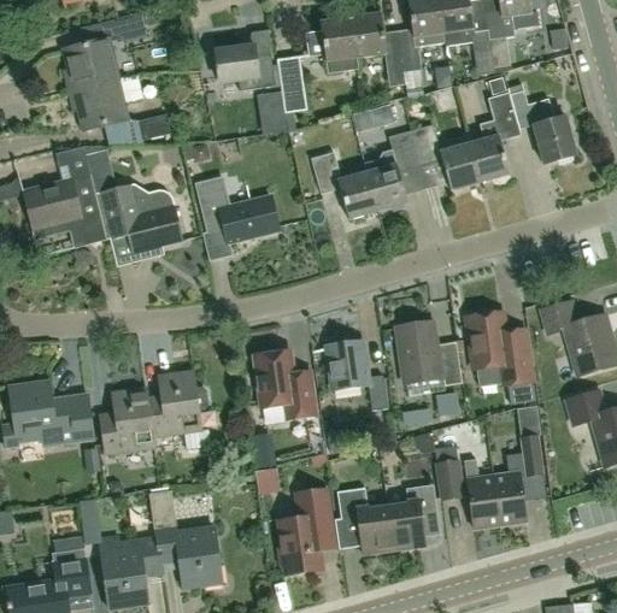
[(407,0),(412,28),(398,30),(399,42),(404,71),(421,69),(417,45),(445,41),(445,43),(446,43),(439,0),(407,0)]
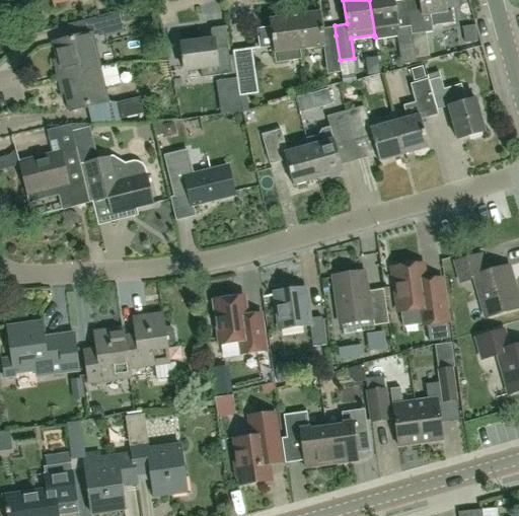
[(398,27),(398,23),(394,0),(369,0),(375,37),(398,33),(402,62),(416,60),(416,56),(411,25),(398,27)]
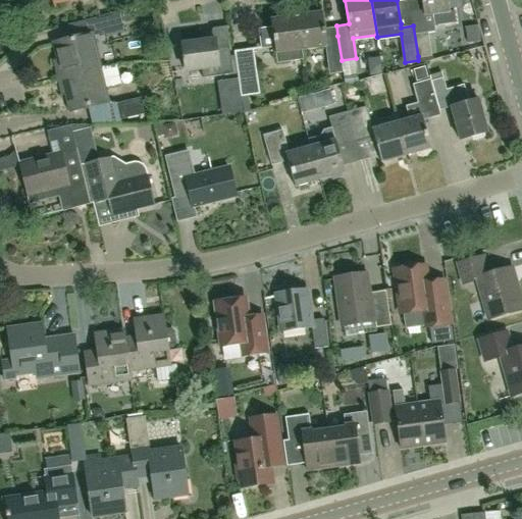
[(418,56),(430,54),(427,31),(434,30),(433,23),(455,21),(454,10),(450,10),(448,0),(421,0),(422,6),(410,8),(413,26),(418,56)]
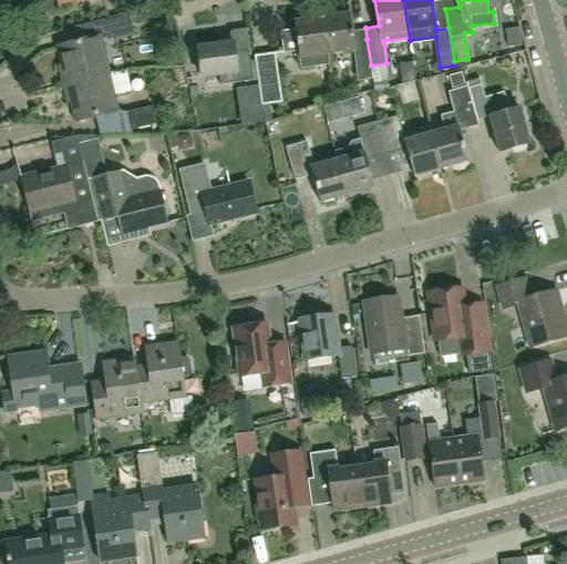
[(151,8),(141,10),(131,13),(131,12),(104,19),(109,37),(134,30),(133,24),(147,21),(152,11),(151,8)]
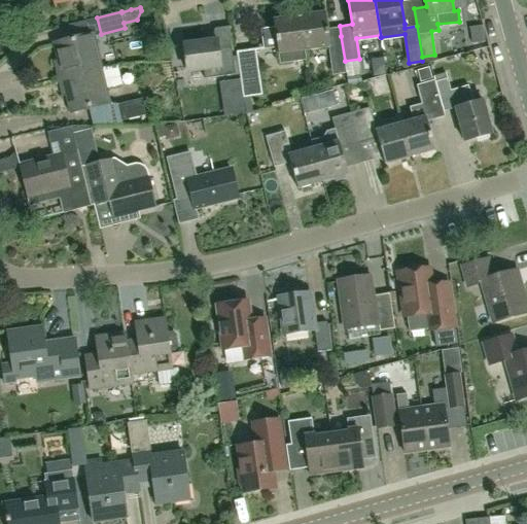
[(301,13),(305,47),(328,44),(332,73),(345,71),(343,61),(345,61),(341,36),(329,37),(325,10),(301,13)]
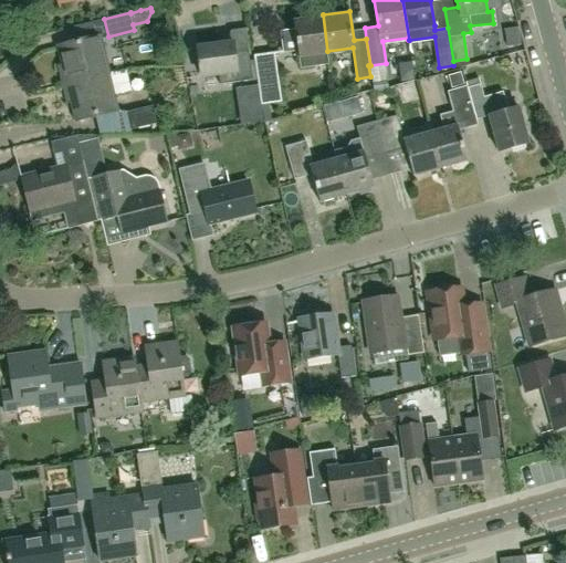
[(301,66),(328,62),(327,51),(323,14),(294,19),(295,28),(281,30),(284,51),(299,49),(301,66)]
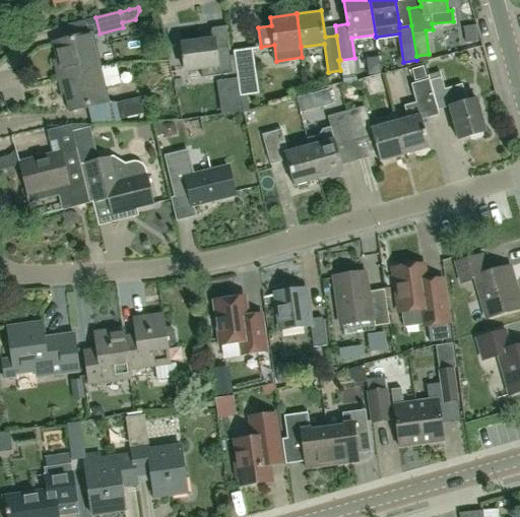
[(231,72),(226,45),(223,24),(211,25),(212,37),(181,41),(185,67),(201,65),(202,76),(231,72)]
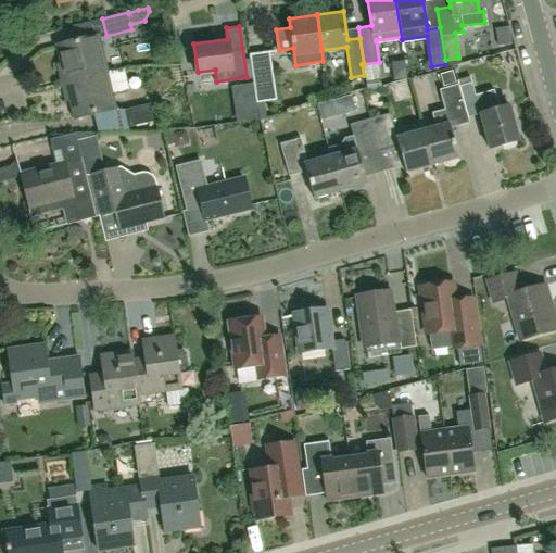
[(62,82),(104,71),(96,35),(53,46),(62,82)]
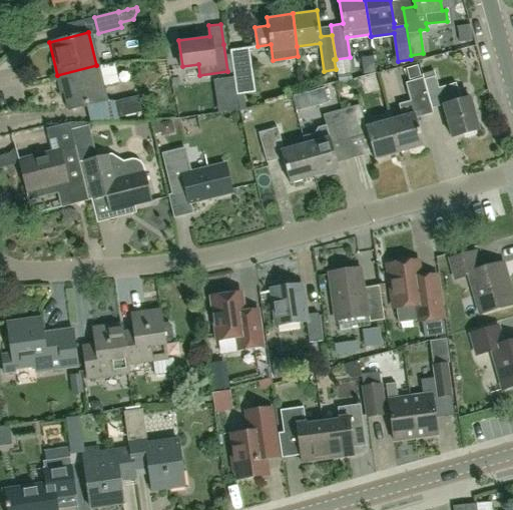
[(236,92),(254,90),(248,46),(230,49),(236,92)]
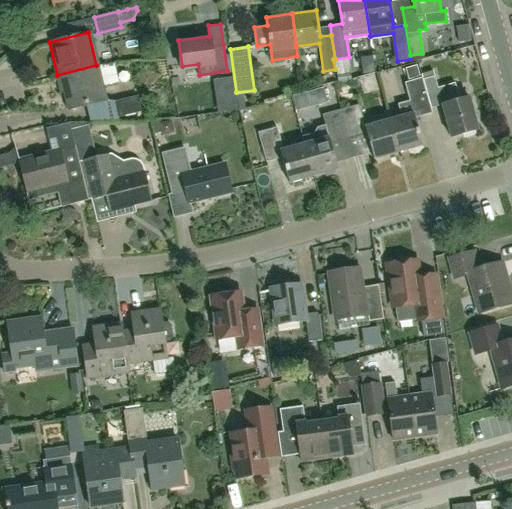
[(350,77),(347,57),(334,59),(337,81),(350,77)]
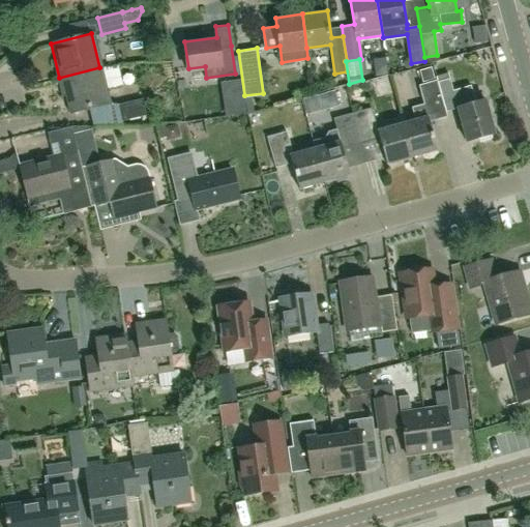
[(123,63),(108,65),(111,86),(126,84),(123,63)]
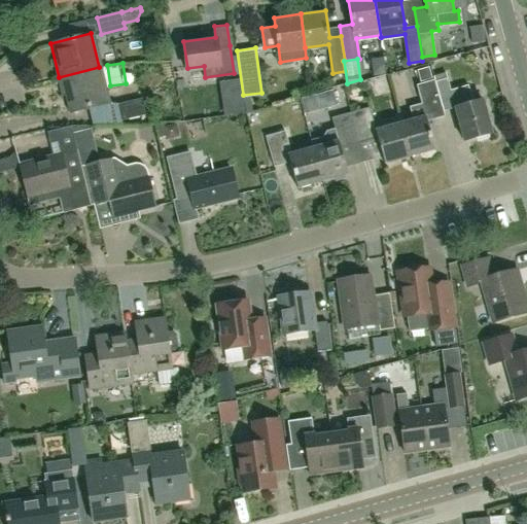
[(99,67),(59,77),(67,110),(107,101),(99,67)]
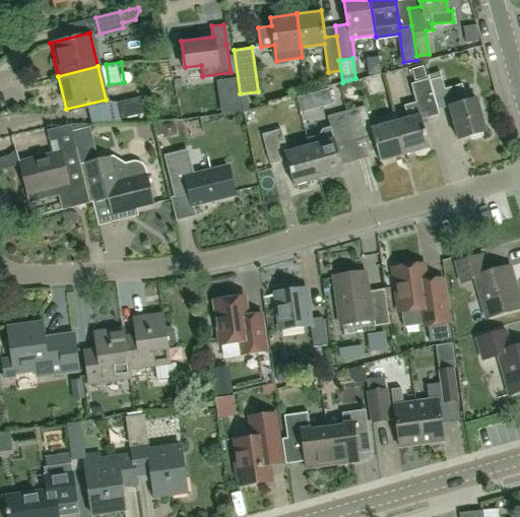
[(428,73),(430,79),(429,79),(427,80),(435,109),(436,109),(447,106),(456,138),(484,130),(475,98),(465,101),(460,82),(442,87),(438,70),(428,73)]
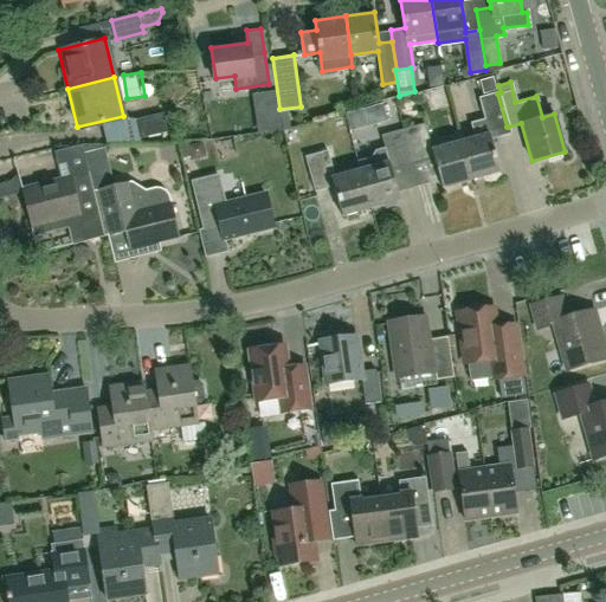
[(478,96),(488,131),(459,140),(470,177),(498,169),(489,137),(509,131),(508,127),(507,127),(497,94),(500,92),(500,90),(478,96)]
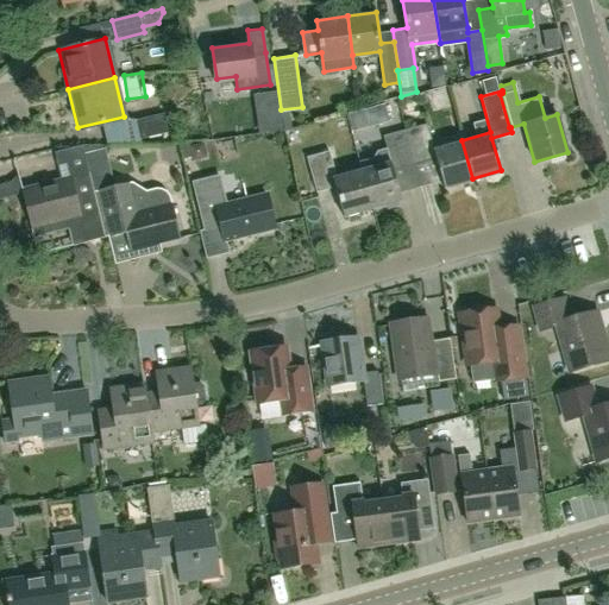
[(384,102),(372,105),(377,123),(389,119),(384,102)]
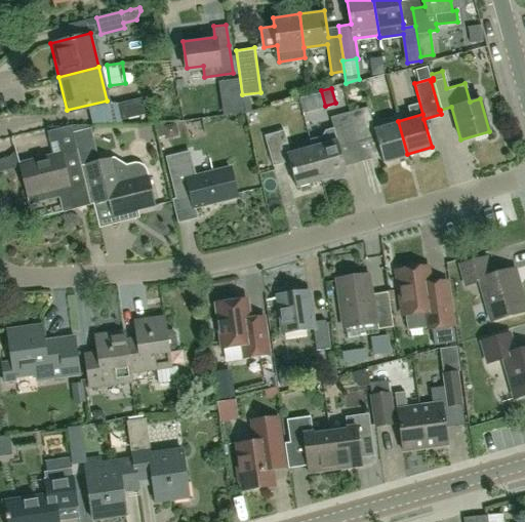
[(148,122),(146,113),(142,96),(117,102),(122,122),(148,122)]
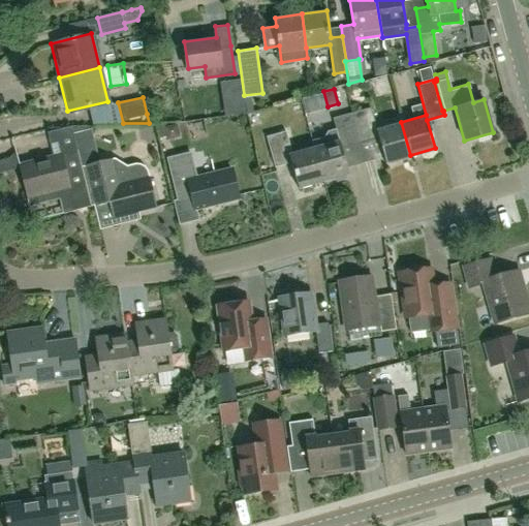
[(410,155),(401,122),(376,129),(370,105),(350,112),(360,142),(378,136),(385,162),(410,155)]
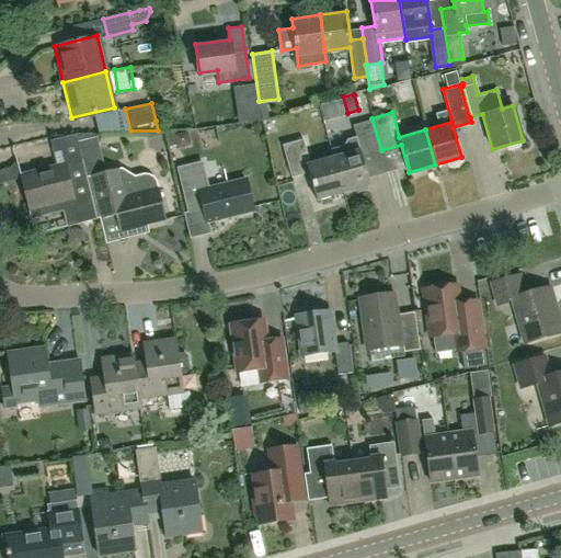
[(352,124),(355,135),(346,137),(342,144),(331,147),(343,191),(369,183),(362,156),(381,150),(371,118),(352,124)]
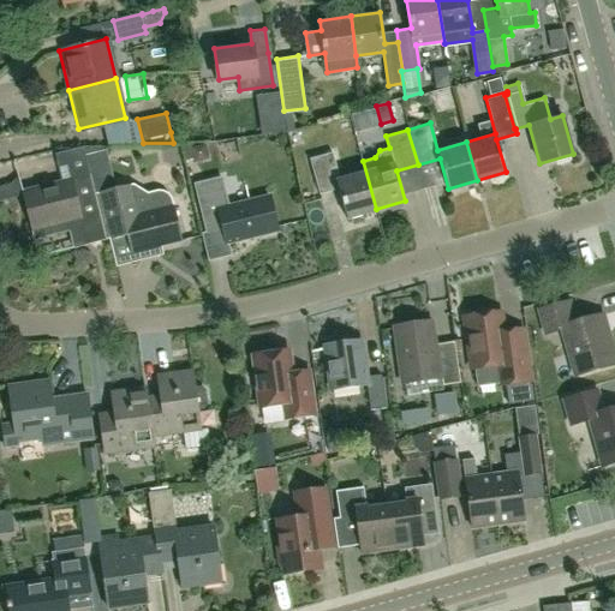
[(22,190),(23,193),(34,238),(70,228),(71,232),(84,229),(101,225),(93,192),(88,174),(90,173),(85,153),(83,145),(55,153),(59,166),(67,162),(71,178),(63,180),(22,190)]
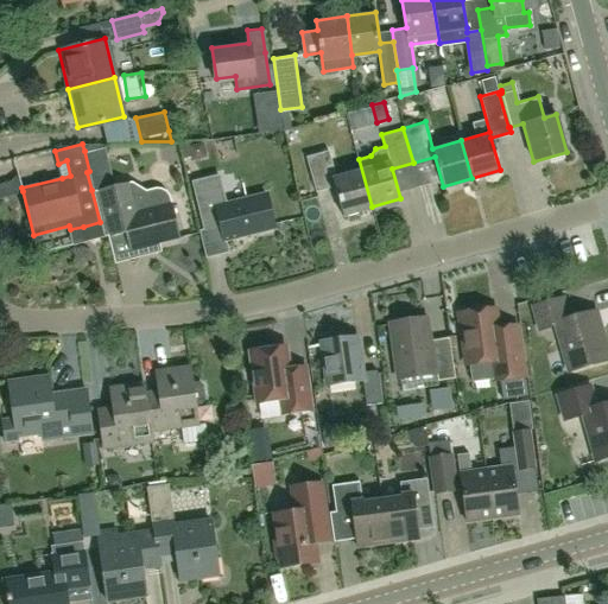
[(372,207),(359,159),(356,159),(359,169),(335,175),(328,148),(306,154),(316,190),(334,184),(342,215),(372,207)]
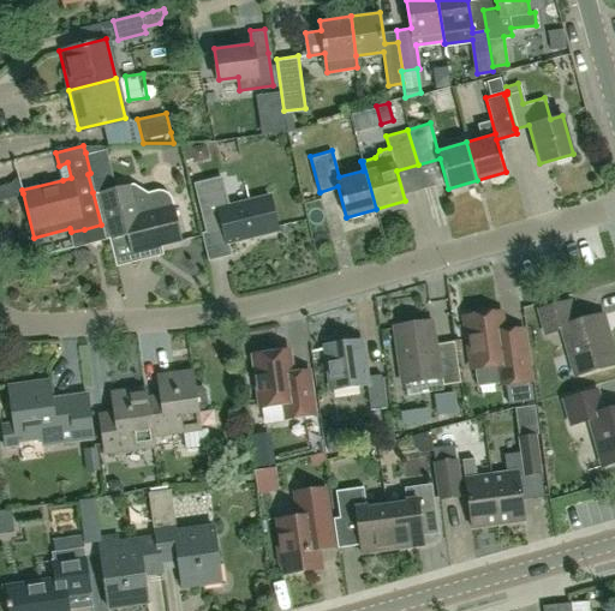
[(157,189),(147,191),(132,183),(131,183),(112,187),(108,169),(93,173),(111,240),(127,235),(131,251),(181,238),(171,196),(167,191),(162,189),(157,189)]
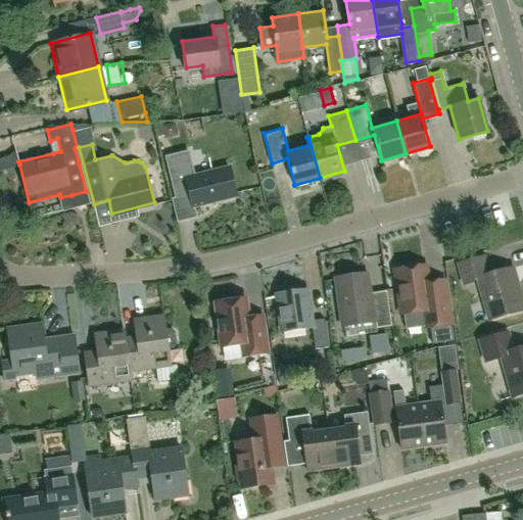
[(188,150),(165,155),(176,196),(189,192),(193,206),(236,195),(229,164),(194,174),(188,150)]
